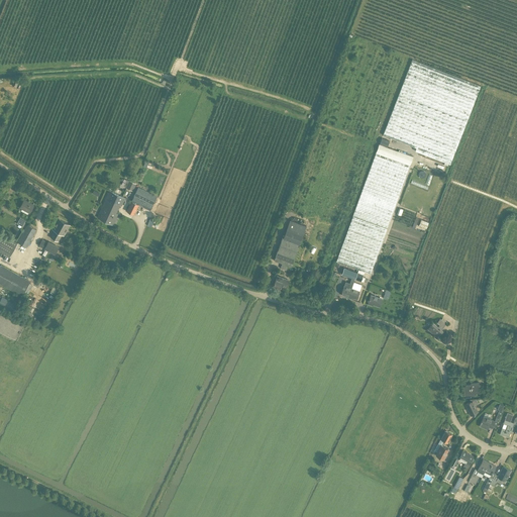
[(450,164),(481,86),(412,60),(384,136),(416,148),(415,151),(450,164)]
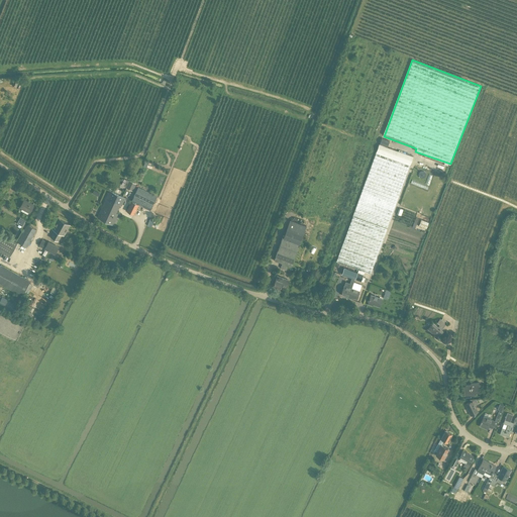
[(363,191),(337,262),(341,263),(363,271),(371,274),(377,255),(413,158),(388,148),(390,141),(382,139),(380,145),(363,191)]
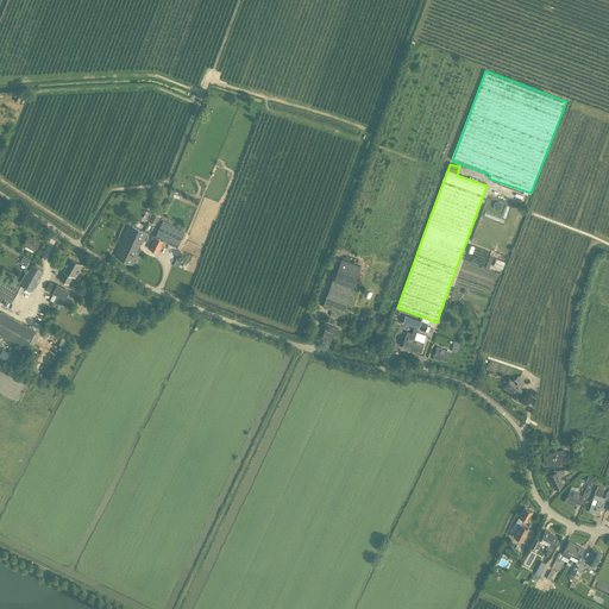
[(156,225),(161,217),(152,213),(149,221),(156,225)]
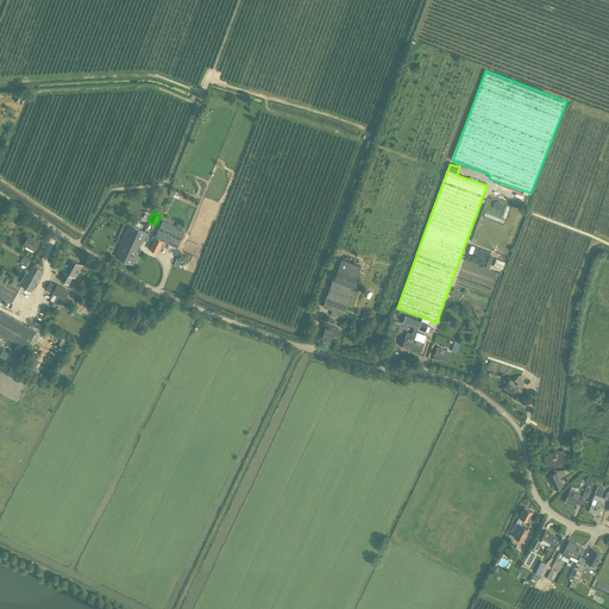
[(176,248),(184,232),(163,221),(150,249),(158,252),(163,242),(176,248)]
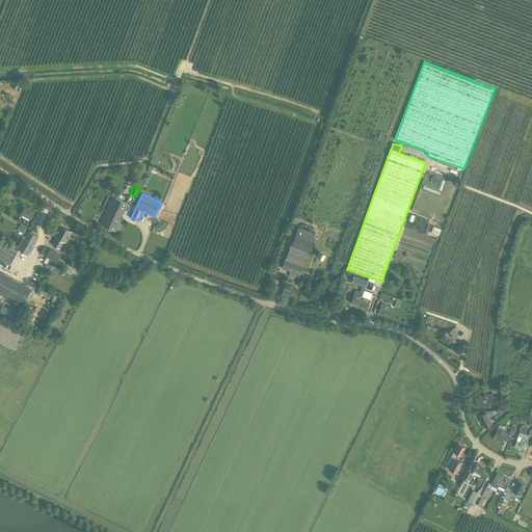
[(112,196),(107,210),(112,212),(114,207),(123,211),(127,203),(112,196)]
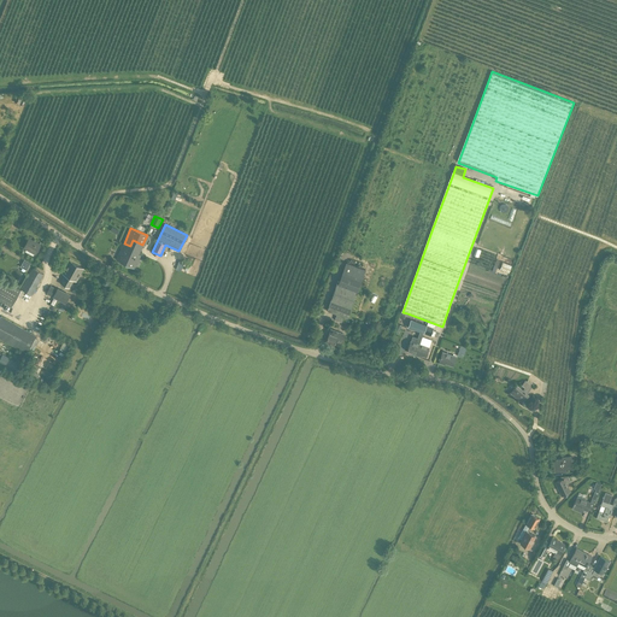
[(36,253),(41,245),(29,239),(24,247),(36,253)]
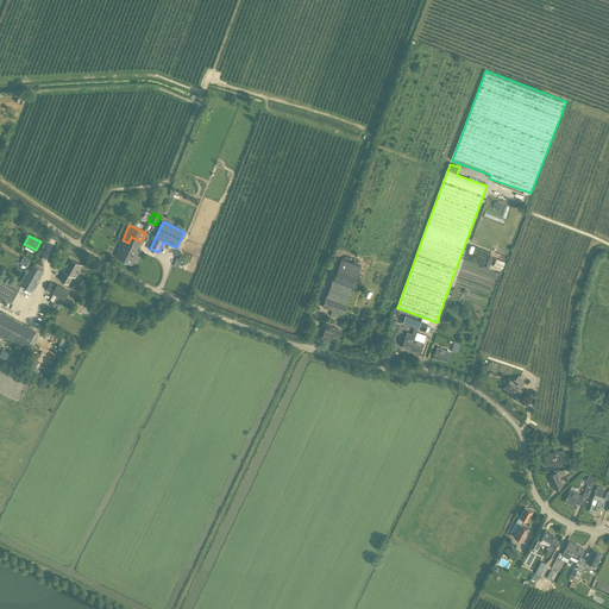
[(129,243),(123,240),(115,256),(131,263),(140,242),(131,237),(129,243)]
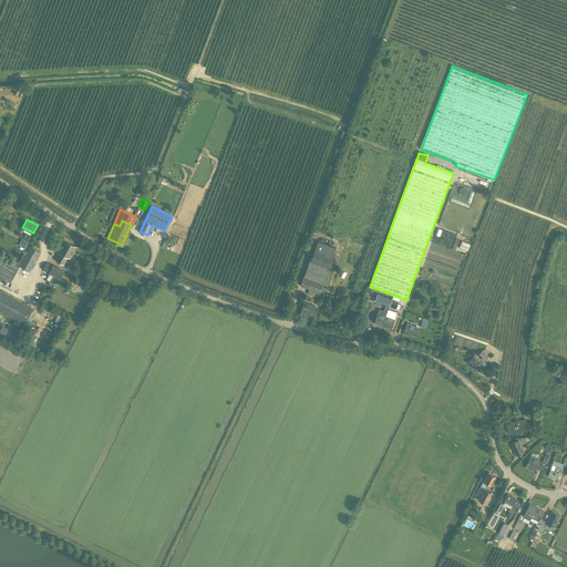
[(68,258),(70,259),(76,247),(64,239),(58,250),(60,251),(55,259),(64,265),(68,258)]
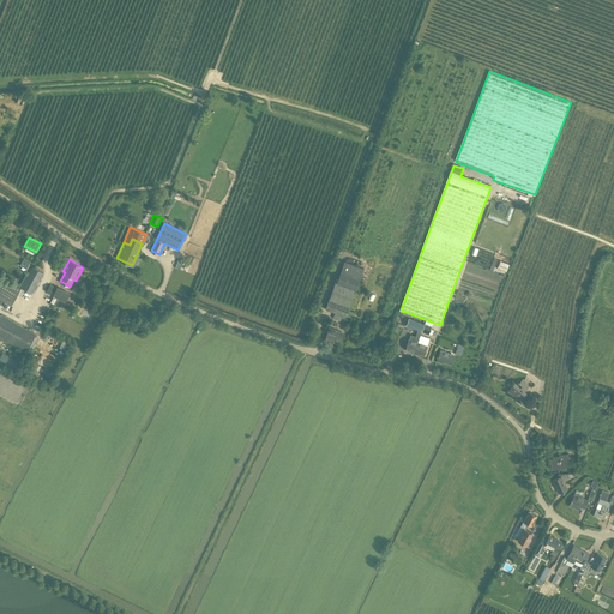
[(498,268),(507,271),(510,263),(500,260),(498,268)]
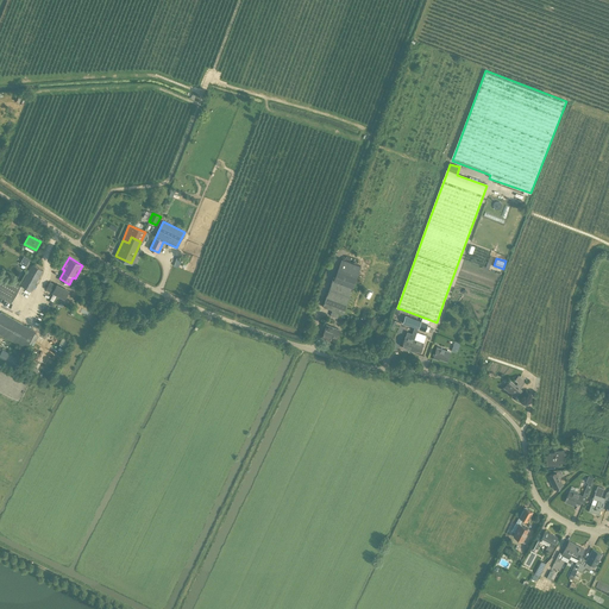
[(341,259),(334,281),(333,281),(322,307),(332,311),(330,315),(338,318),(339,313),(343,314),(360,267),(341,259)]
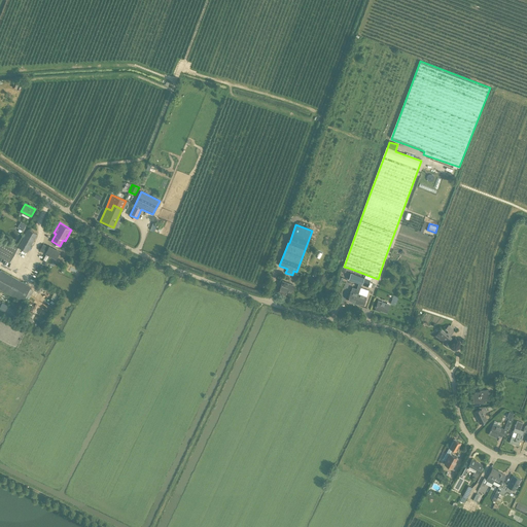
[(29,230),(19,247),(15,253),(19,254),(22,249),(27,252),(37,235),(29,230)]
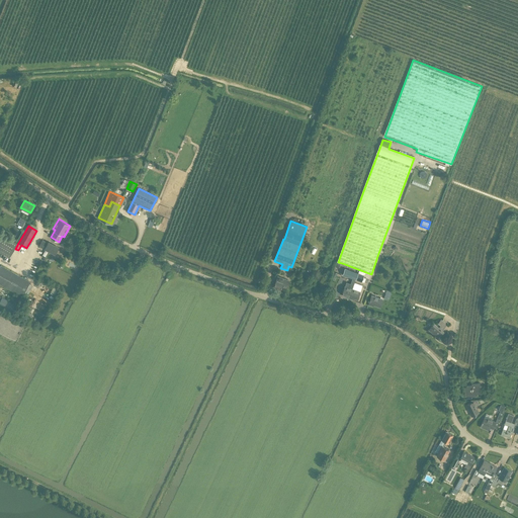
[(0,251),(10,257),(18,243),(0,233),(0,251)]
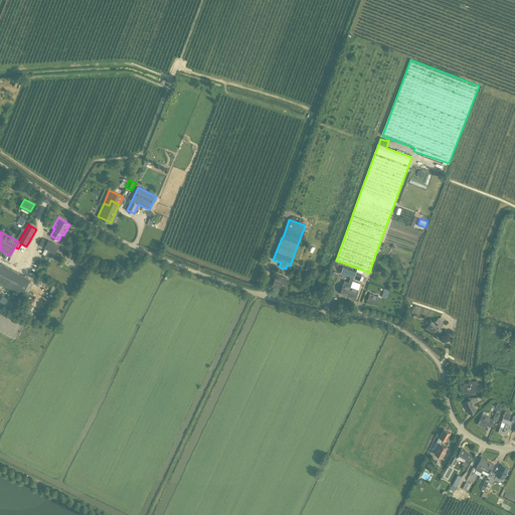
[(54,253),(58,246),(47,241),(42,238),(39,244),(54,253)]
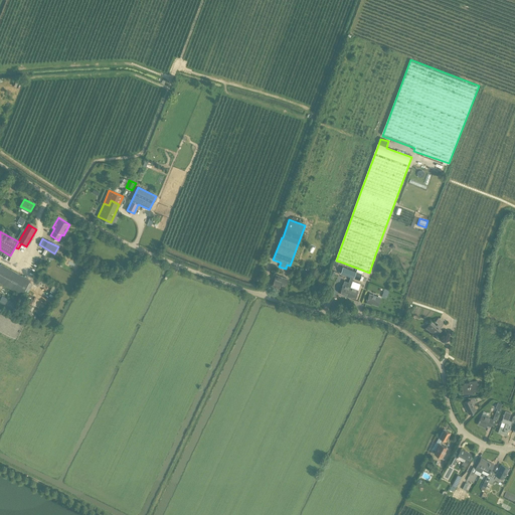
[(0,282),(22,295),(30,281),(1,265),(0,265),(0,282)]
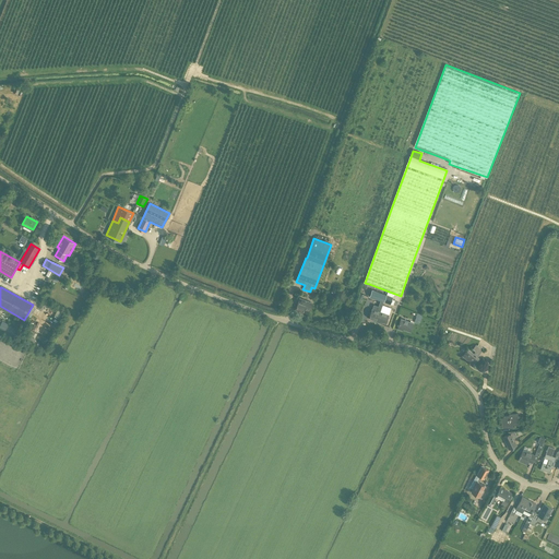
[(87,299),(92,292),(86,289),(82,297),(87,299)]
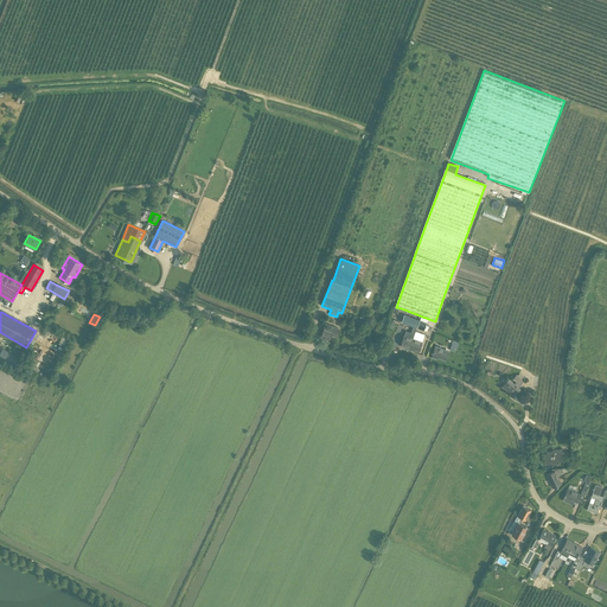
[(417,327),(420,320),(406,314),(403,323),(417,327)]
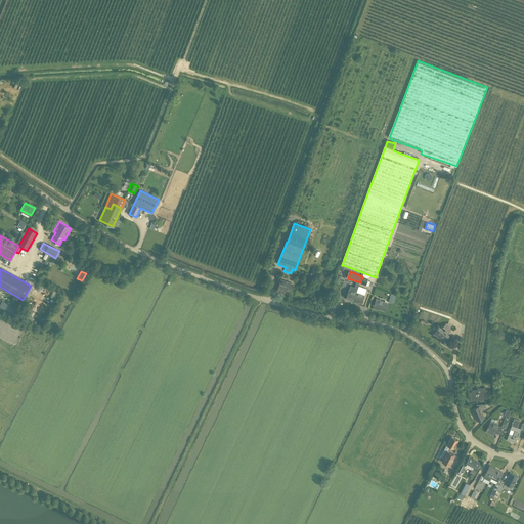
[(362,276),(360,282),(365,285),(368,278),(362,276)]
